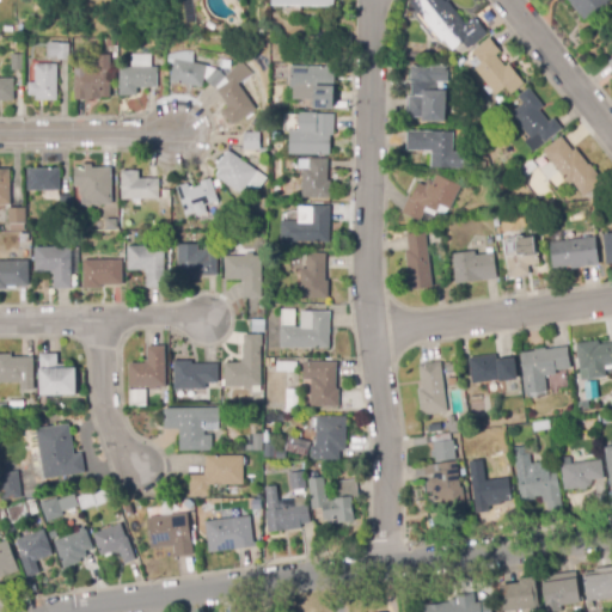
[(453,51),(445,41),(441,43),(427,24),(424,26),(414,13),(416,11),(410,2),(412,0),(442,0),(445,2),(447,1),(466,25),(475,18),(488,34),(469,50),(463,43),(453,51)]
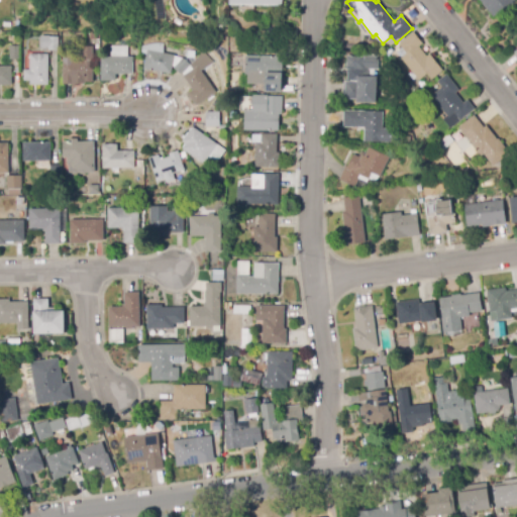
[(514,0),(494,17),(480,0),(514,0)]
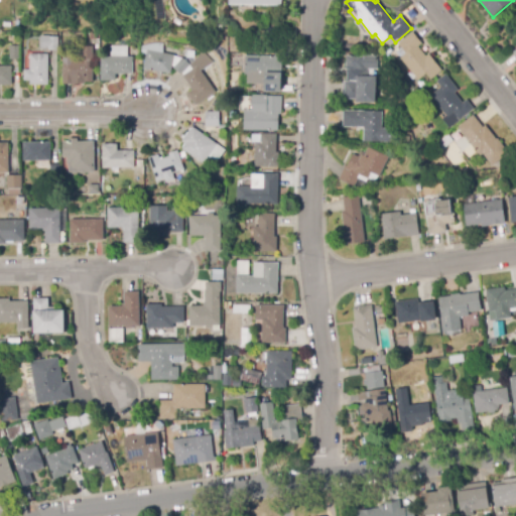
[(418,81),(400,58),(406,53),(398,43),(412,32),(422,43),(418,46),(426,56),(428,54),(442,71),(431,80),(426,74),(418,81)]
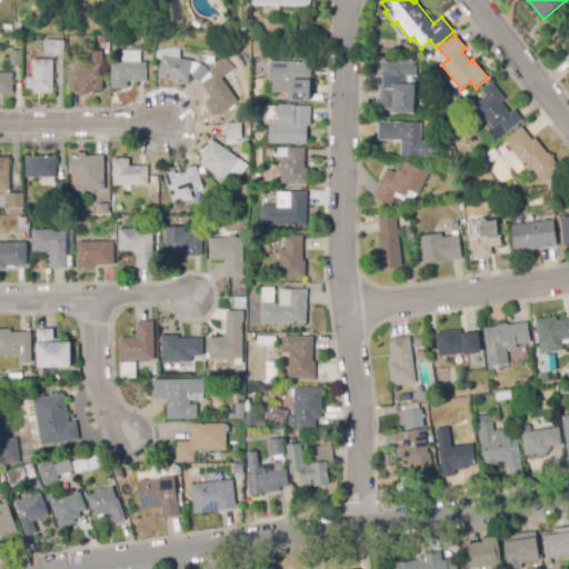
[(65,56),(53,56),(53,41),(65,41),(65,56)]
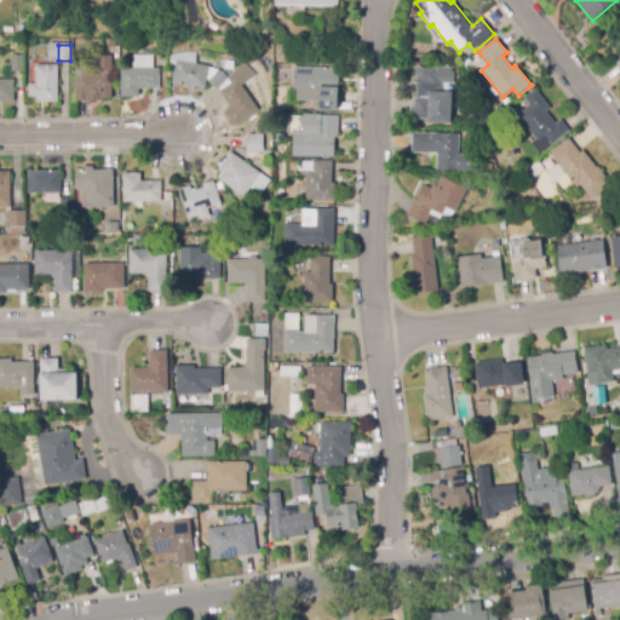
[(24,72),(11,72),(11,56),(24,56),(24,72)]
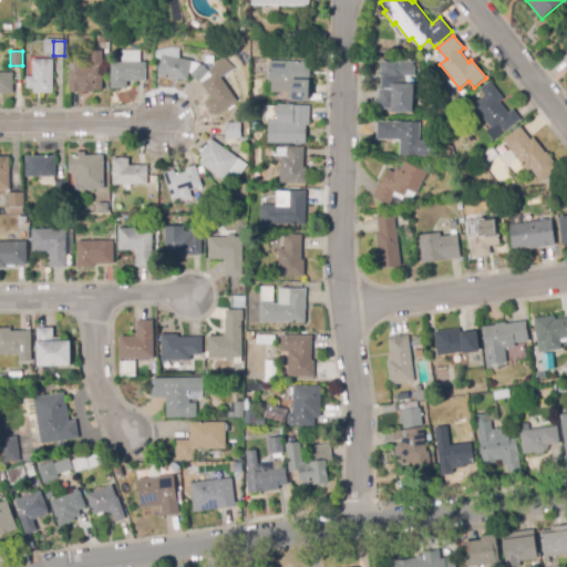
[(84,94),(80,94),(80,93),(75,92),(70,92),(69,58),(81,58),(81,62),(90,62),(90,51),(102,51),(102,90),(93,90),(93,92),(84,92),(84,94)]
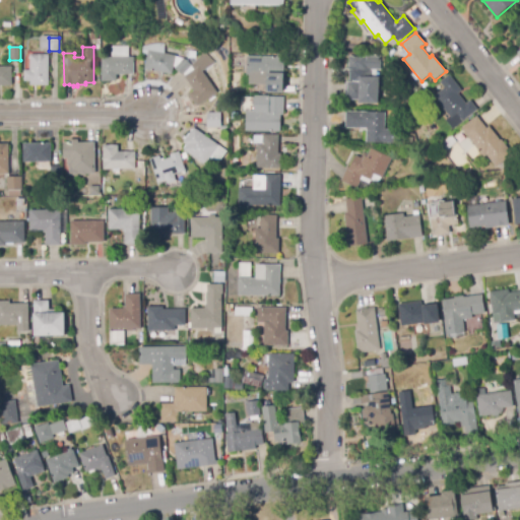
[(172,74),(145,70),(148,51),(176,56),(172,74)]
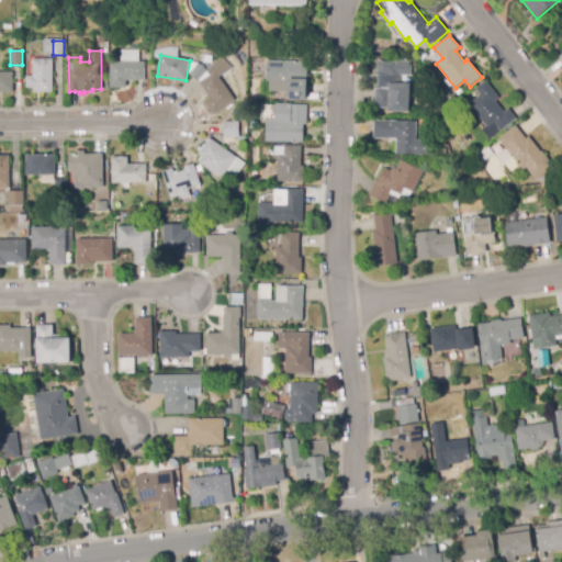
[(33,92),(33,88),(26,88),(26,77),(33,77),(33,59),(53,59),(53,92),(33,92)]
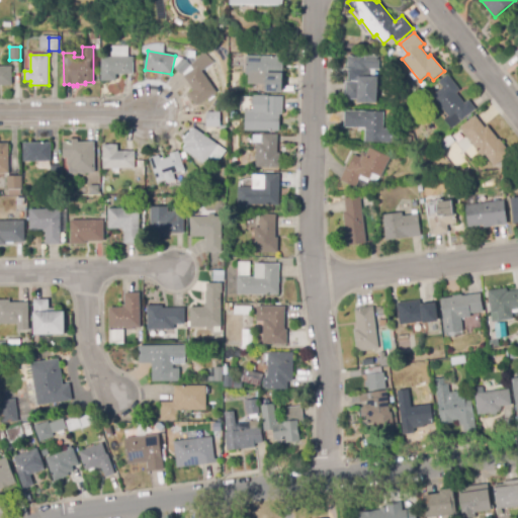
[(101,82),(101,57),(134,57),(134,75),(116,75),(116,81),(101,82)]
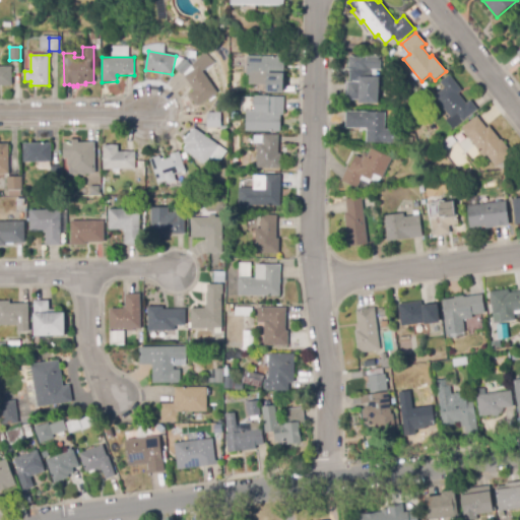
[(283,92),(267,92),(267,84),(249,84),(249,75),(247,75),(247,57),(279,57),(279,65),(281,65),(281,74),(283,74),(283,92)]
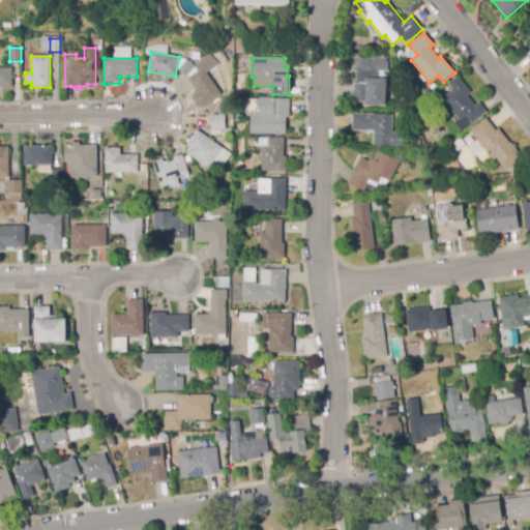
[(385,106),(365,106),(365,102),(351,101),(351,84),(356,84),(356,71),(355,71),(355,58),(387,58),(387,71),(378,71),(378,79),(385,79),(385,106)]
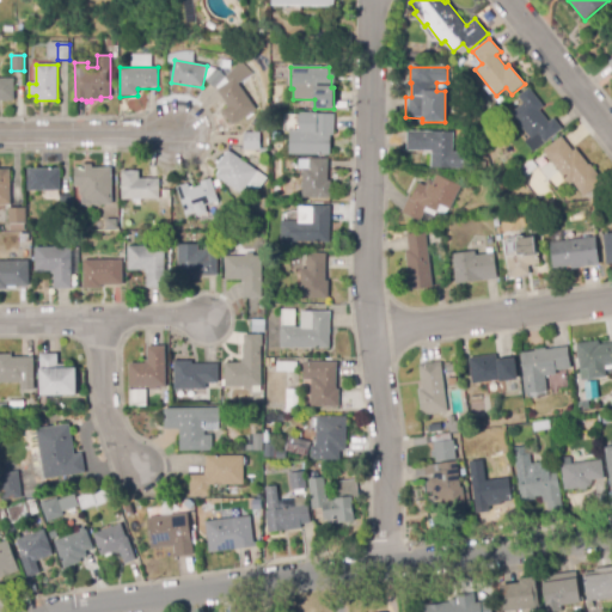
[(214,89),(206,80),(216,68),(225,77),(214,89)]
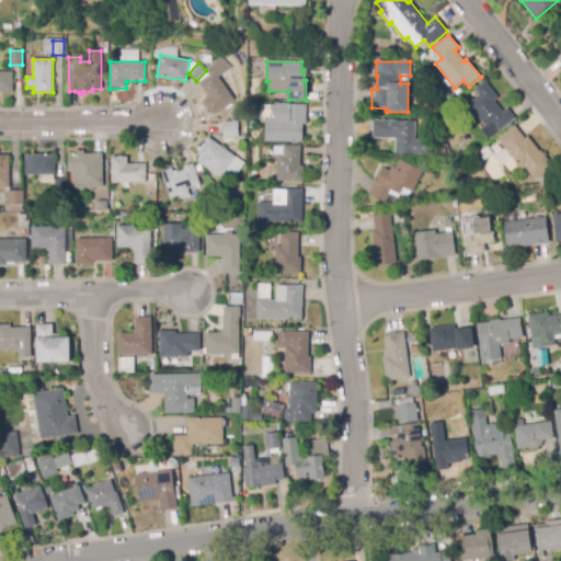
[(13,93),(0,93),(0,72),(13,72),(13,93)]
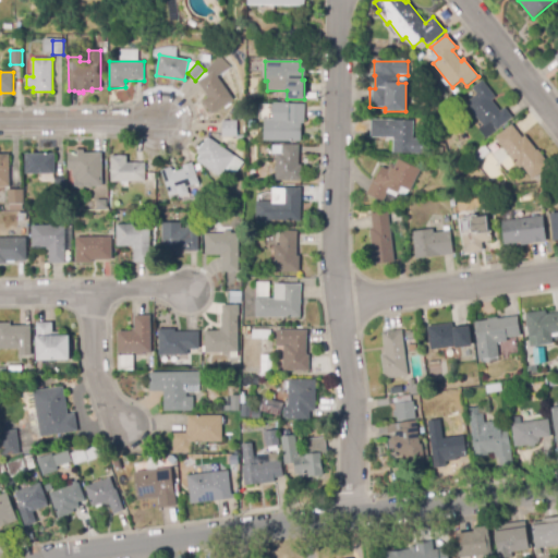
[(211,114),(203,101),(208,97),(197,83),(213,72),(233,99),(211,114)]
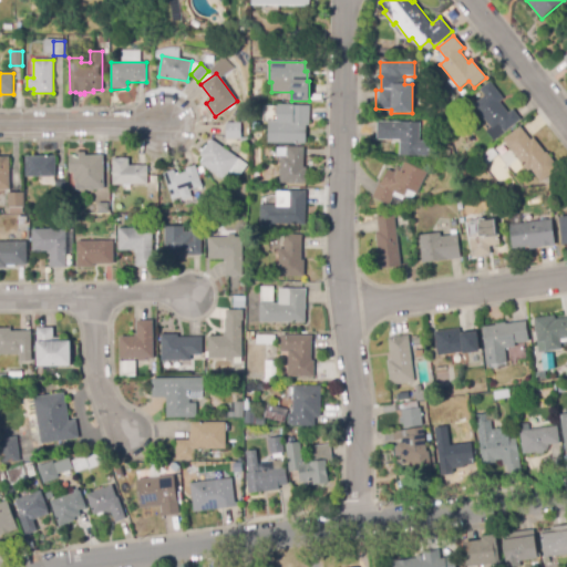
[(494,141),(486,132),(491,127),(473,105),(485,96),(480,90),(490,82),(504,100),(500,103),(508,113),(513,110),(521,120),(494,141)]
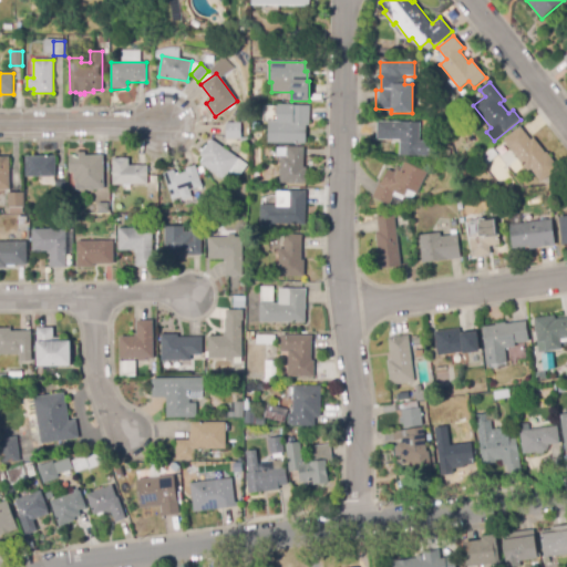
[(444,85),(450,92),(442,98),(436,91),(444,85)]
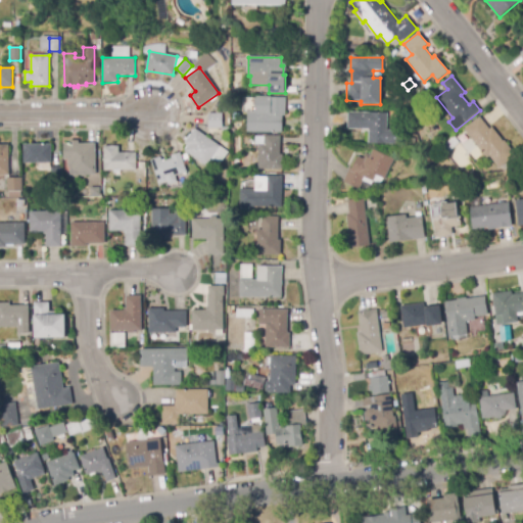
[(247,92),(238,92),(238,83),(247,83),(247,92)]
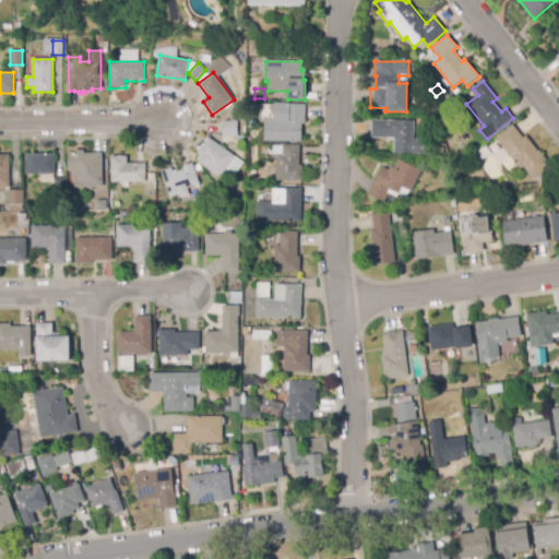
[(298,142),(264,141),(265,120),(273,120),(274,104),(289,104),(289,105),(305,105),(305,125),(302,125),(301,134),(298,134),(298,142)]
